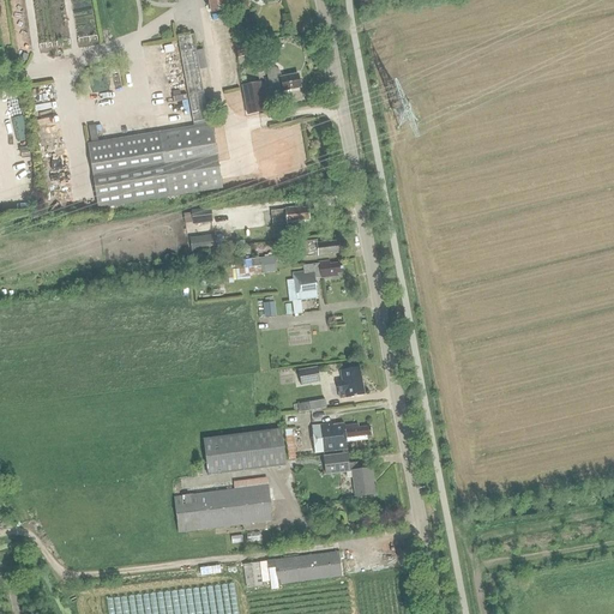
[(208,0),(210,12),(224,10),(223,0),(208,0)]
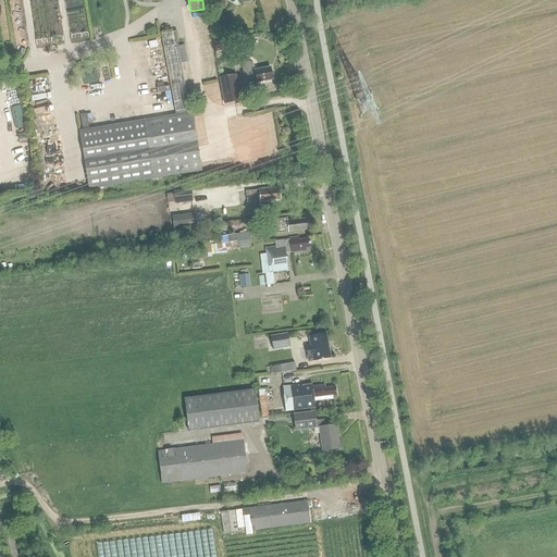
[(175,32),(161,34),(175,112),(189,109),(175,32)]
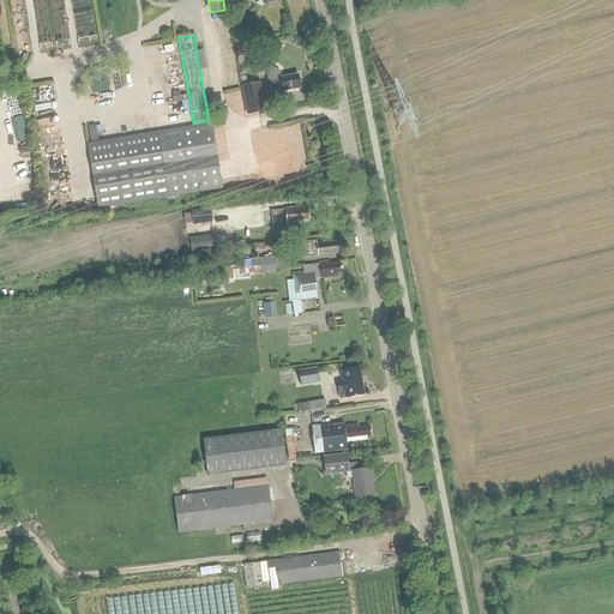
[(300,88),(298,76),(288,77),(281,78),(280,72),(275,68),(265,70),(269,90),(281,88),(282,91),(292,89),(290,89),(300,88)]
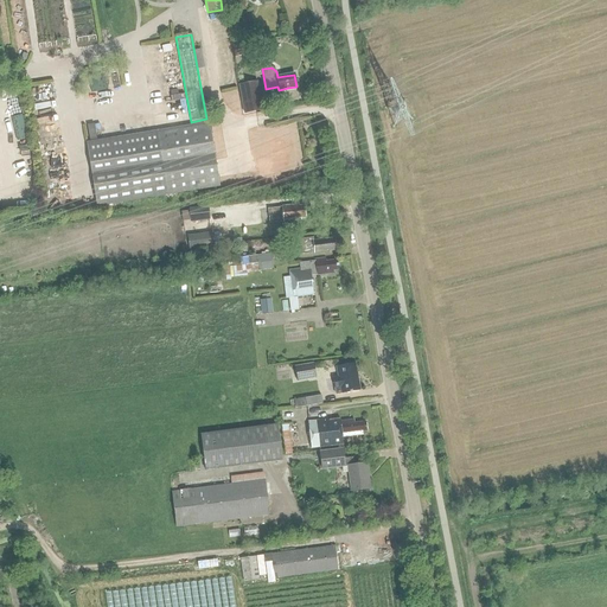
[(257,82),(240,85),(241,93),(244,114),(260,110),(262,110),(257,82)]
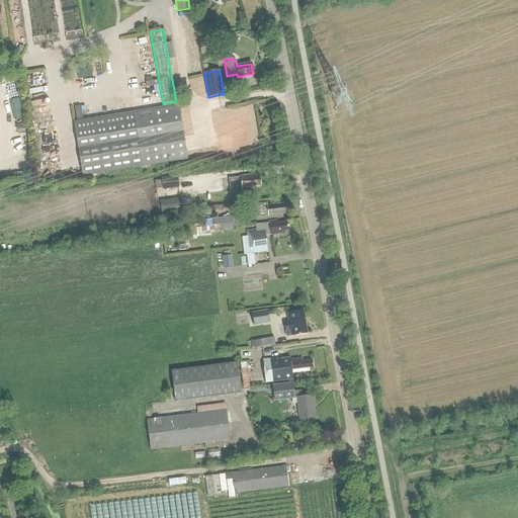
[(83,177),(187,160),(178,104),(74,121),(83,177)]
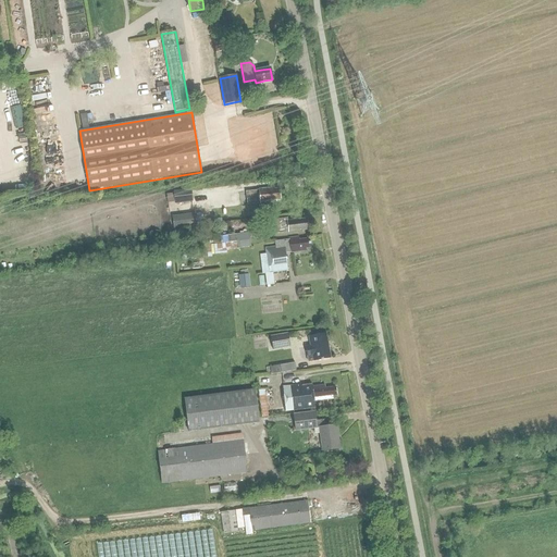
[(79,115),(83,130),(89,128),(86,113),(79,115)]
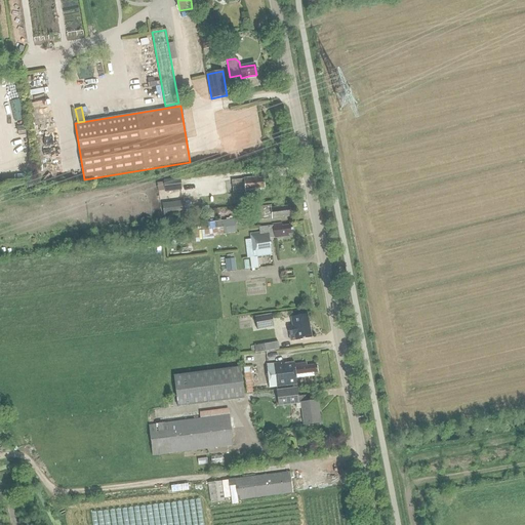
[(253,191),(254,191),(260,190),(260,187),(265,187),(264,178),(258,178),(258,176),(244,178),(232,180),(234,193),(245,191),(246,194),(253,193),(253,191)]
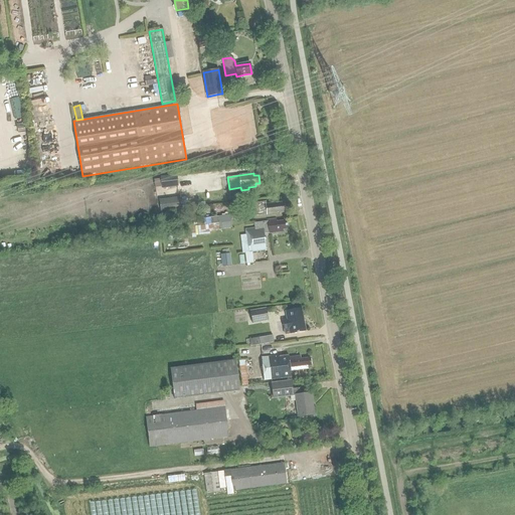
[(160,177),(162,188),(178,186),(176,175),(160,177)]
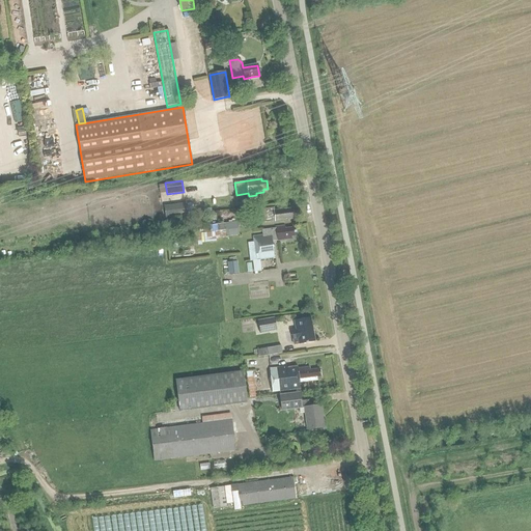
[(185,203),(164,206),(166,218),(187,215),(185,203)]
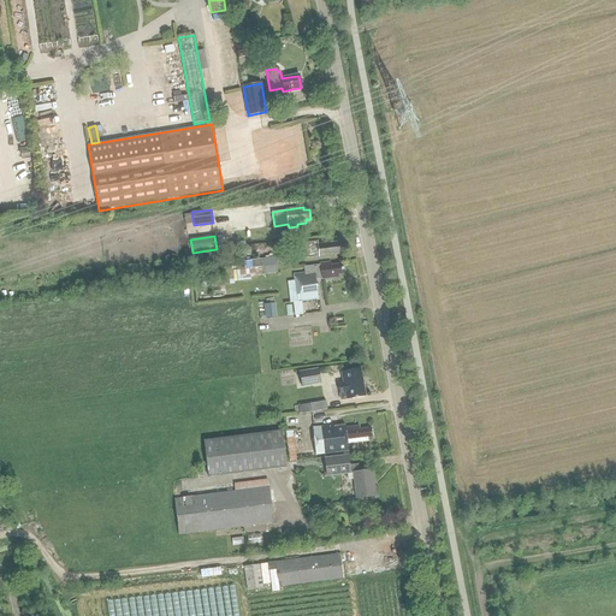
[(304,260),(318,258),(341,254),(338,243),(317,246),(317,242),(302,243),(304,260)]
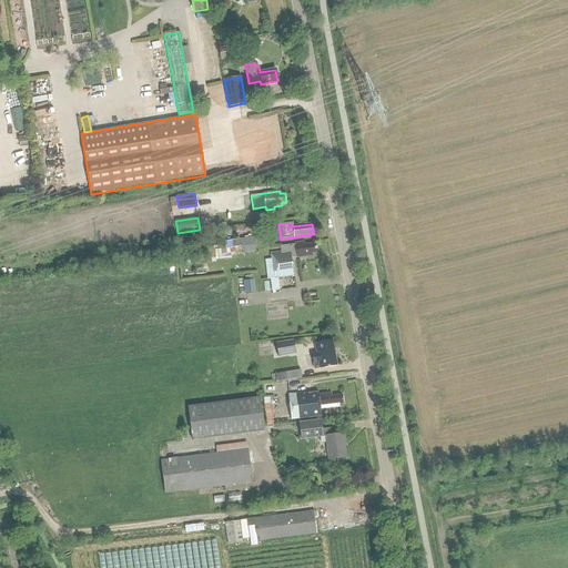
[(234,247),(255,245),(254,236),(226,241),(227,247),(234,247)]
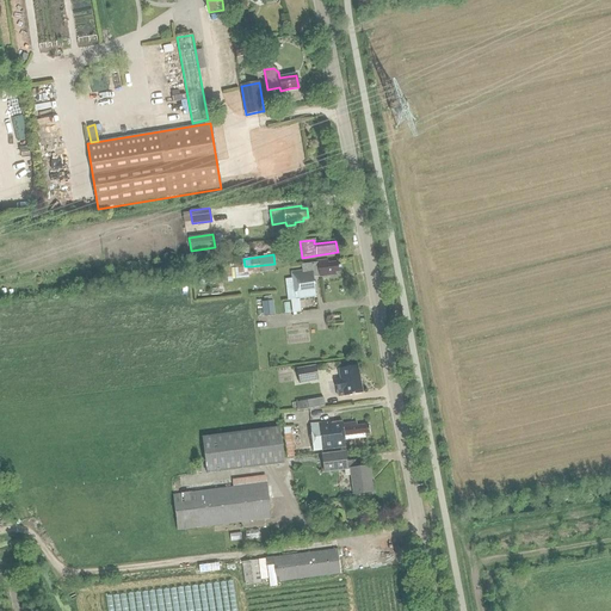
[(313,278),(335,276),(334,272),(340,271),(339,263),(327,264),(326,259),(316,261),(316,263),(301,264),(302,271),(290,272),(291,278),(285,279),(288,297),(288,301),(315,297),(313,278)]
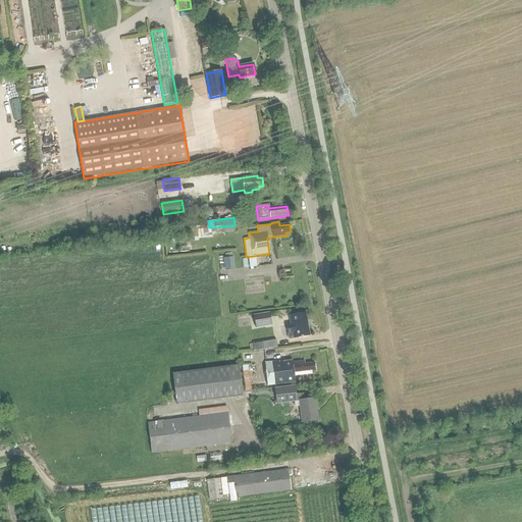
[(209,227),(190,229),(191,238),(198,238),(198,239),(212,238),(212,236),(212,233),(216,233),(235,230),(235,225),(215,227),(209,227)]
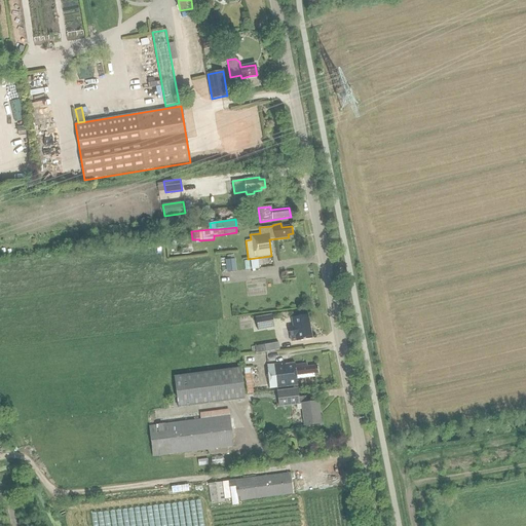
[(235,258),(226,259),(227,271),(236,270),(235,258)]
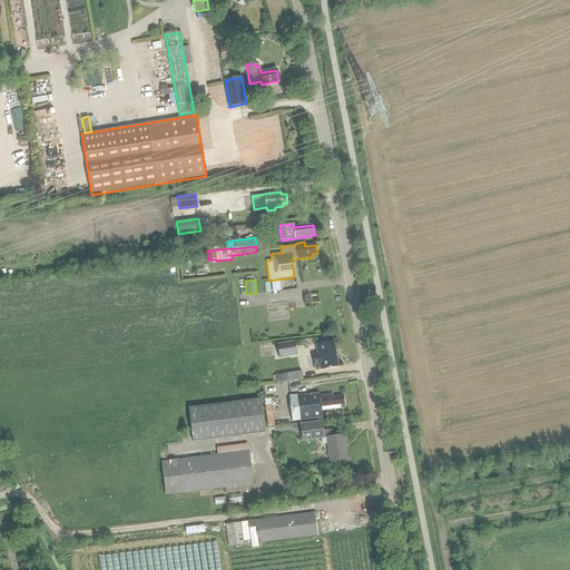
[(296,355),(294,341),(276,344),(278,359),(296,355)]
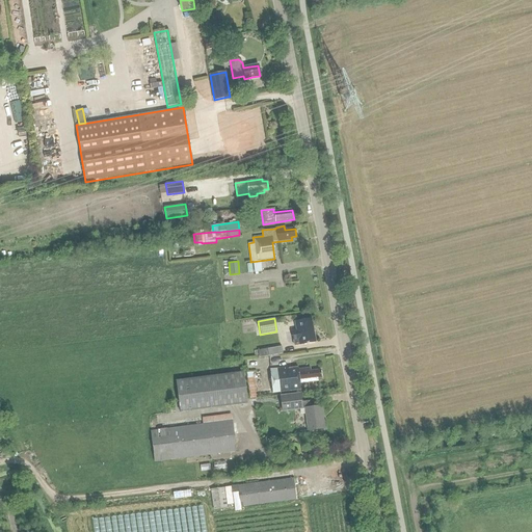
[(315,343),(310,319),(294,322),(296,331),(291,333),(294,347),(315,343)]
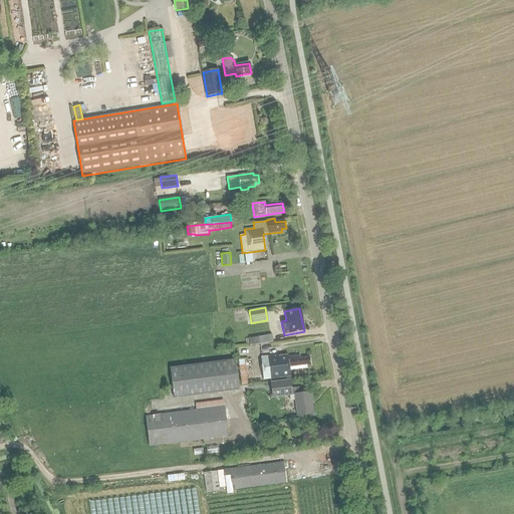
[(273,341),(272,334),(249,338),(250,345),(273,341)]
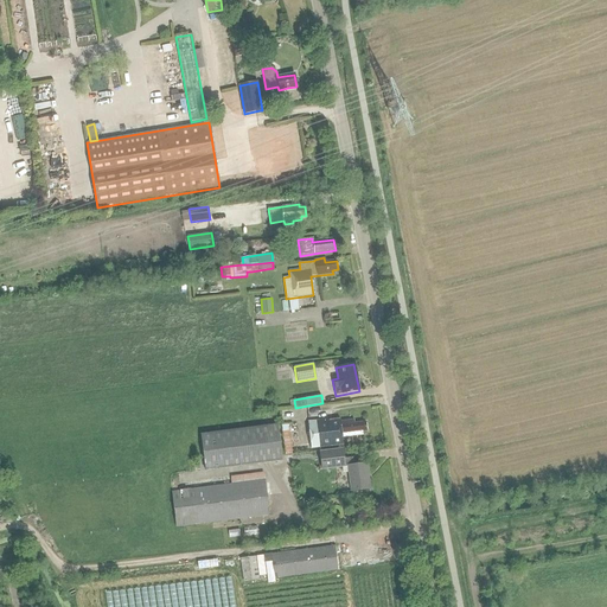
[(327,419),(306,421),(310,448),(340,445),(340,438),(360,435),(360,432),(365,432),(364,422),(352,423),(352,420),(338,422),(338,419),(327,420),(327,419)]
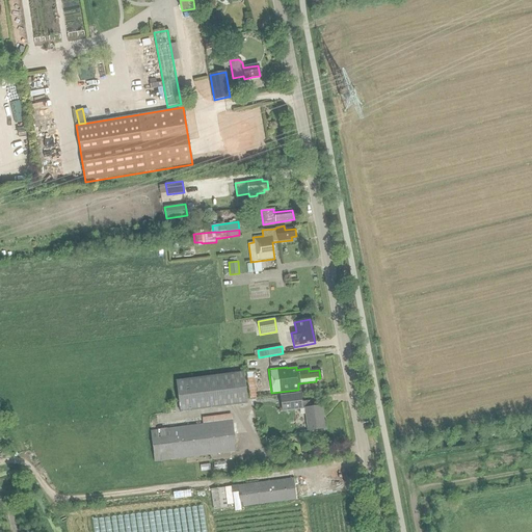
[(176,381),(180,414),(246,405),(242,373),(176,381)]
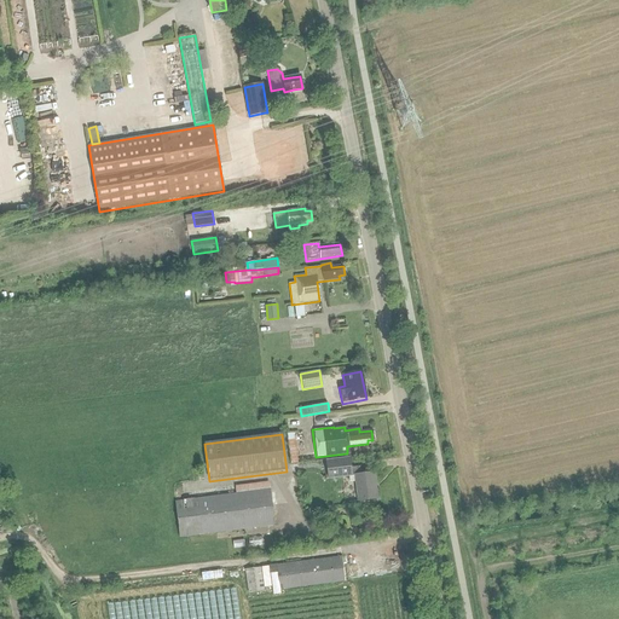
[(348,457),(325,460),(328,478),(348,475),(350,482),(354,481),(357,501),(376,498),(374,472),(362,474),(360,466),(359,467),(350,467),(348,457)]
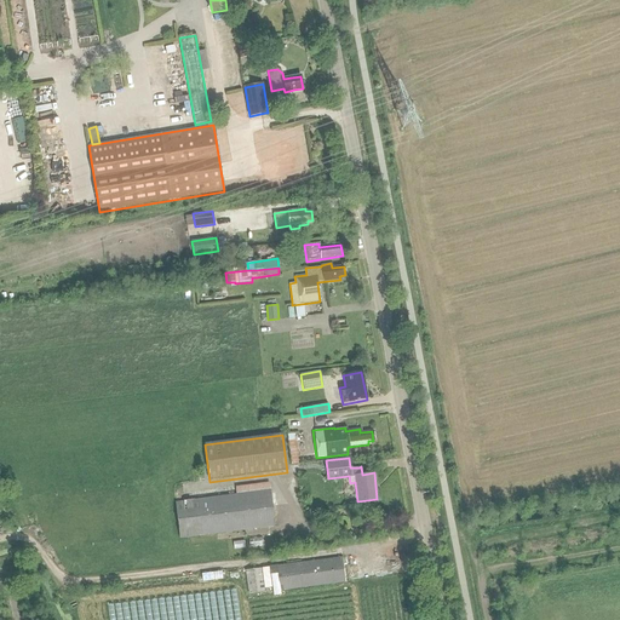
[(270,491),(196,500),(176,503),(179,539),(275,527),(270,491)]
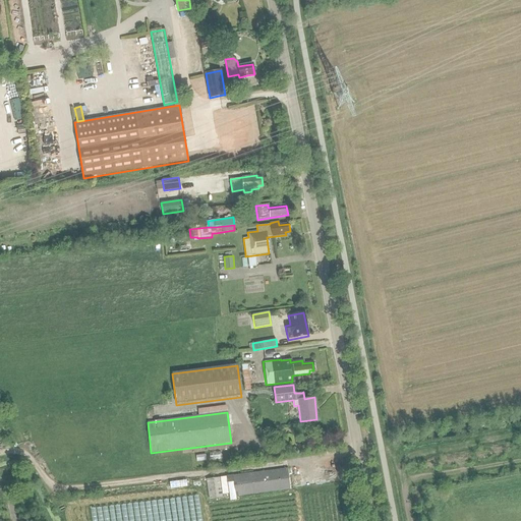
[(233,475),(235,496),(291,488),(288,468),(233,475)]
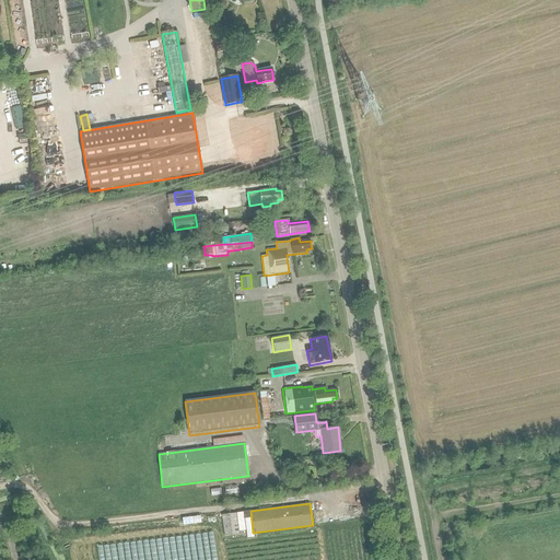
[(238,535),(235,513),(222,515),(224,537),(238,535)]
